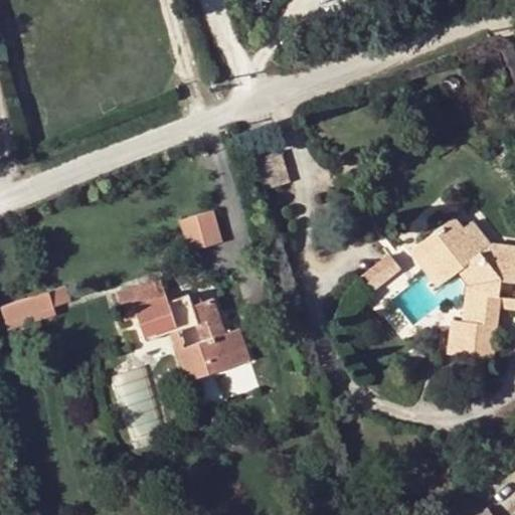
[(281,152),(255,159),(264,190),(291,181),(281,152)]
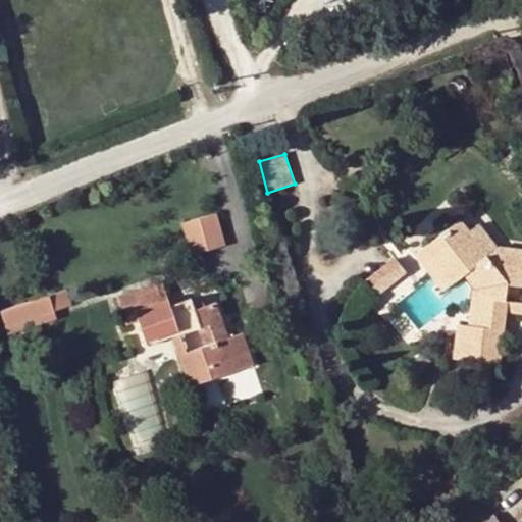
[(226,246),(217,213),(184,223),(192,255),(226,246)]
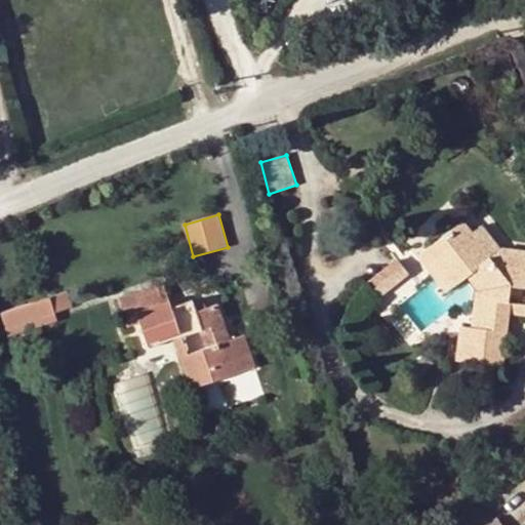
[(524,261),(487,257),(458,224),(415,257),(444,293),(466,276),(480,295),(475,294),(471,328),(462,328),(457,363),(501,367),(511,293),(524,294),(524,261)]
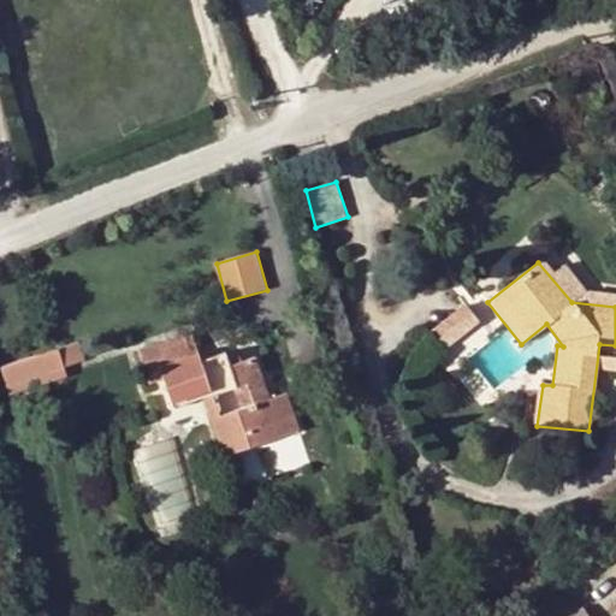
[(480,321),(466,302),(427,332),(444,350),(480,321)]
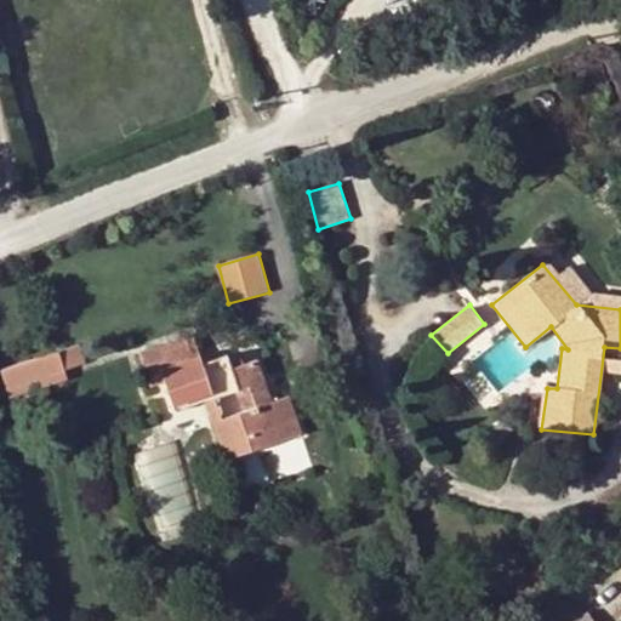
[(192,334),(186,336),(192,355),(199,353),(192,334)]
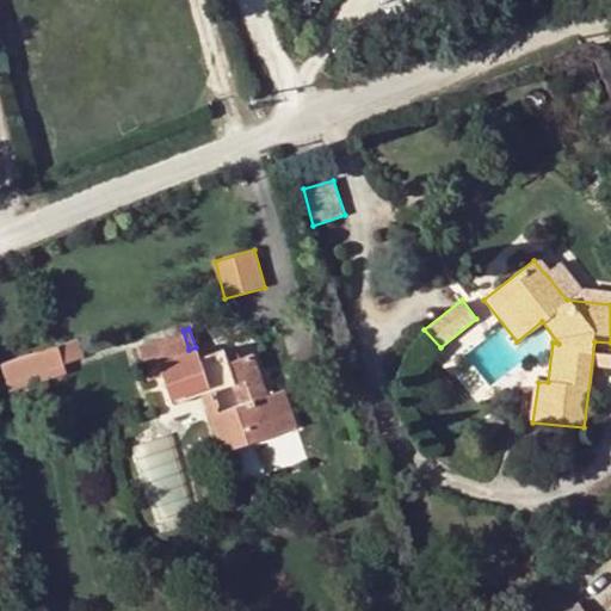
[(137,346),(147,372),(160,368),(162,376),(167,392),(207,380),(209,388),(233,381),(240,405),(211,412),(224,451),(297,426),(284,390),(266,397),(263,397),(254,378),(260,375),(253,353),(241,357),(229,362),(224,350),(199,357),(196,347),(189,350),(183,331),(137,346)]
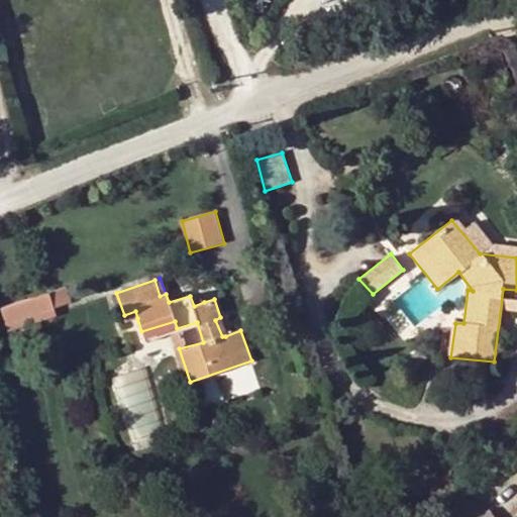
[(58,304),(72,301),(69,286),(0,301),(0,310),(4,326),(60,314),(58,304)]
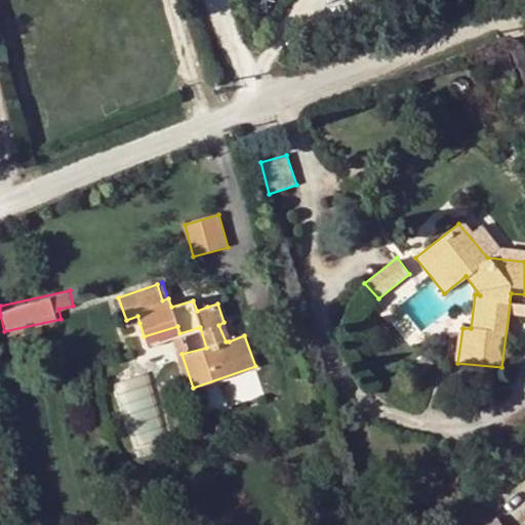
[(203,297),(193,300),(197,311),(207,307),(203,297)]
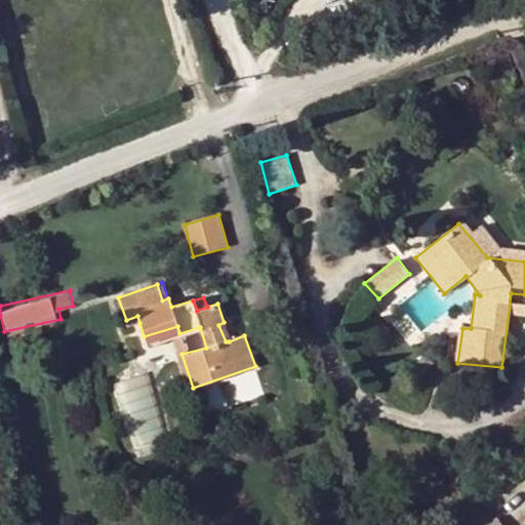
[(137,316),(126,320),(129,328),(139,323),(137,316)]
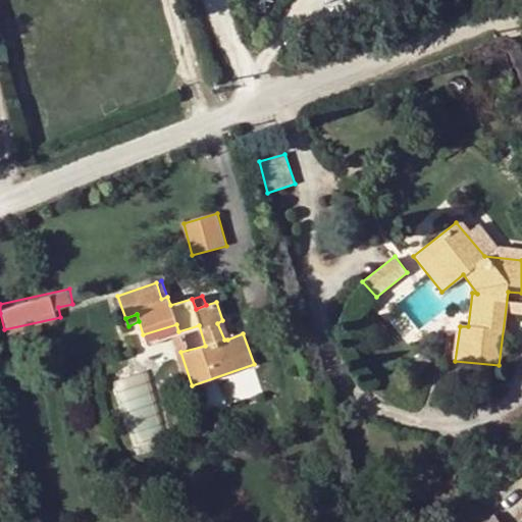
[(224,340),(227,340),(222,320),(217,323),(224,340)]
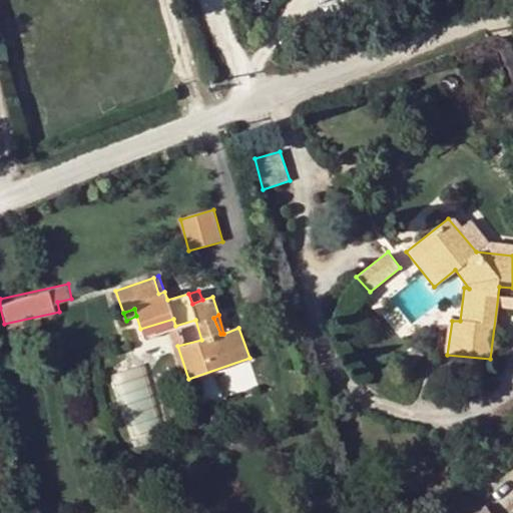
[(173,319),(140,329),(143,336),(175,326),(173,319)]
